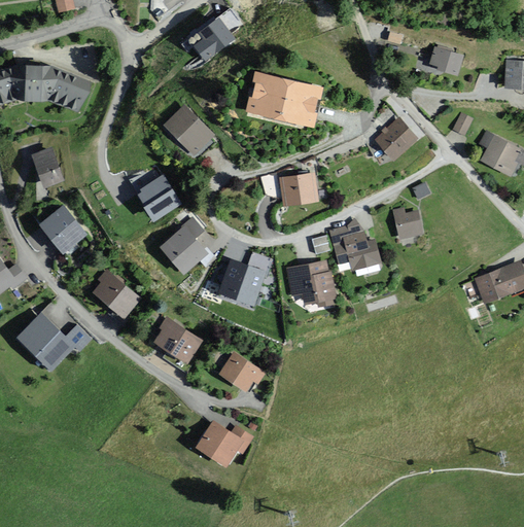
[(71,8),(69,0),(54,0),(57,11),(71,8)]
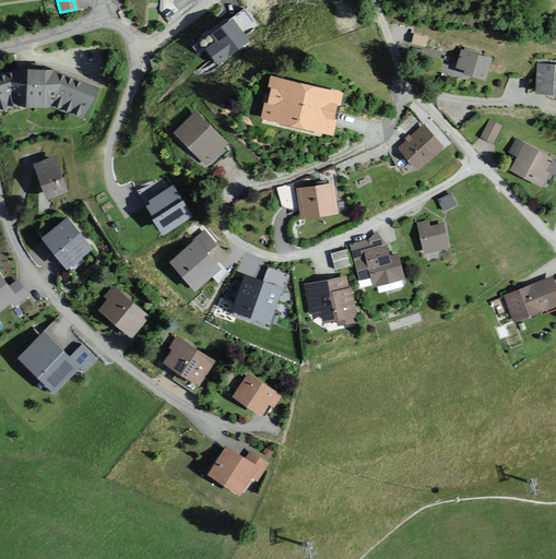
[(241,8),(226,20),(238,37),(255,25),(241,8)]
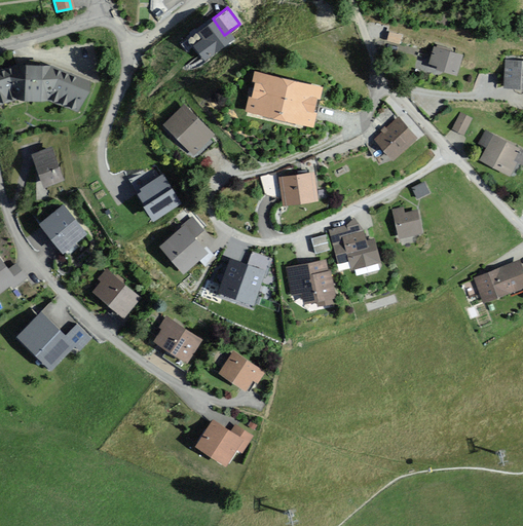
[(213,19),(181,41),(196,63),(228,40),(224,35),(213,19)]
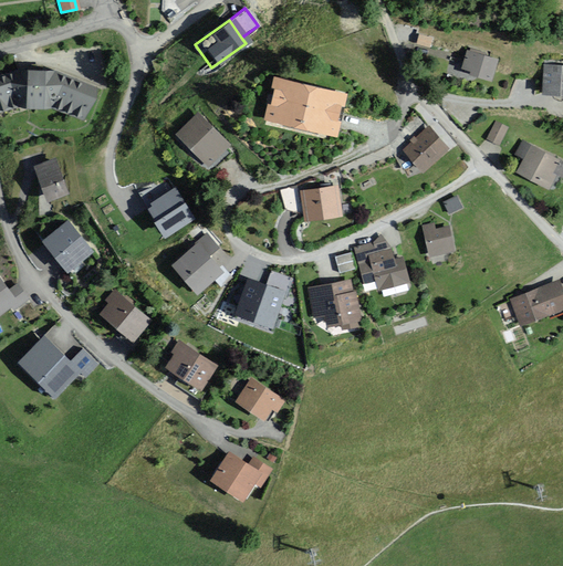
[(488,80),(493,60),(465,52),(460,69),(468,71),(467,74),(488,80)]
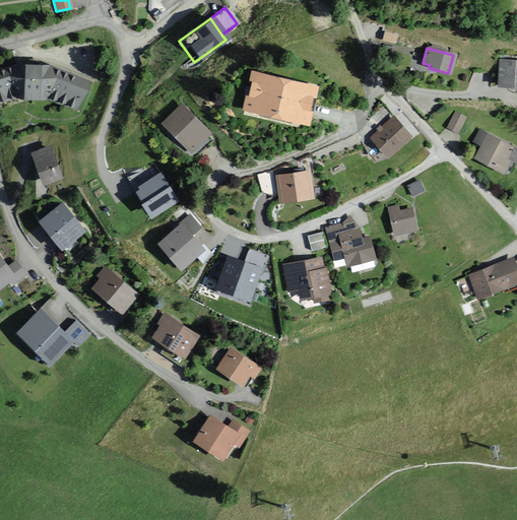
[(516,61),(499,61),(498,84),(516,84),(516,61)]
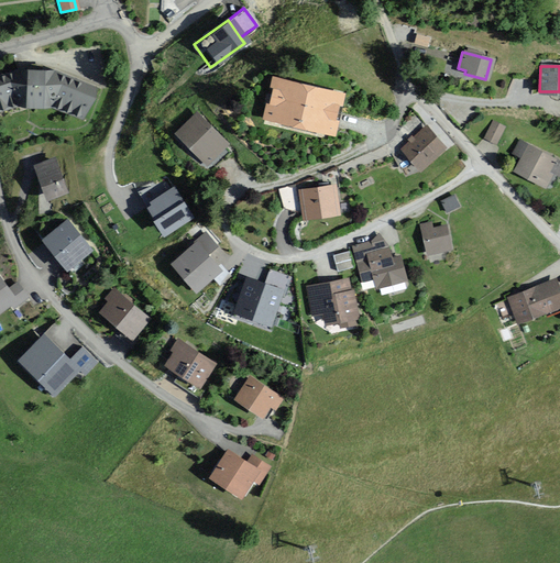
[(0,111),(20,106),(22,110),(53,108),(86,120),(98,87),(55,70),(21,70),(20,68),(0,74),(0,111)]
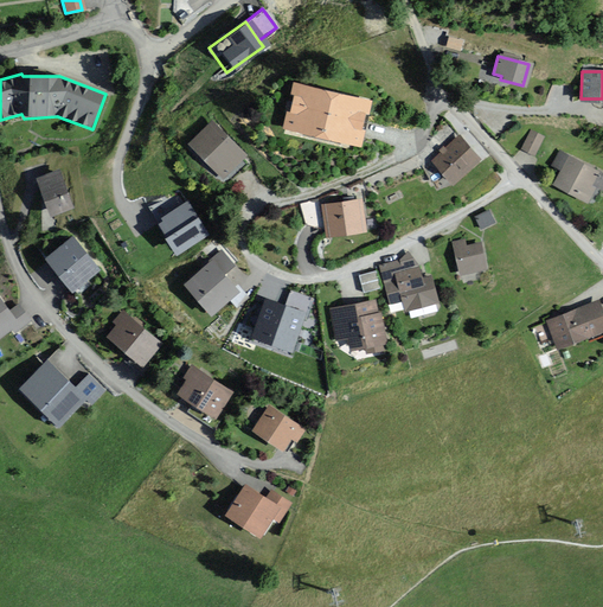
[(366,98),(287,81),(276,126),(357,144),(366,98)]
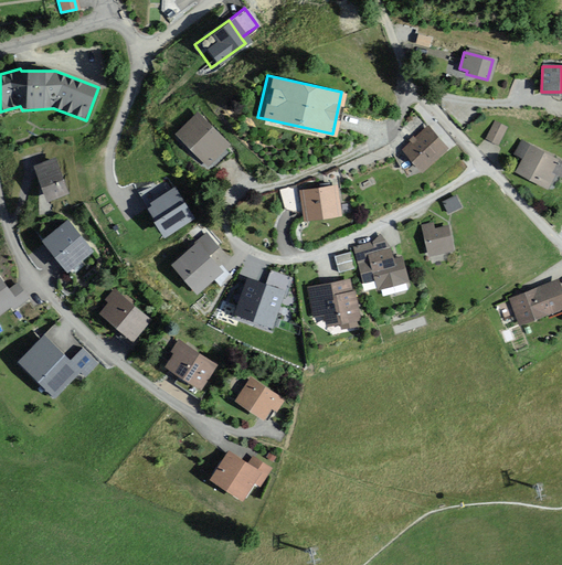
[(225,145),(191,114),(170,136),(203,168),(225,145)]
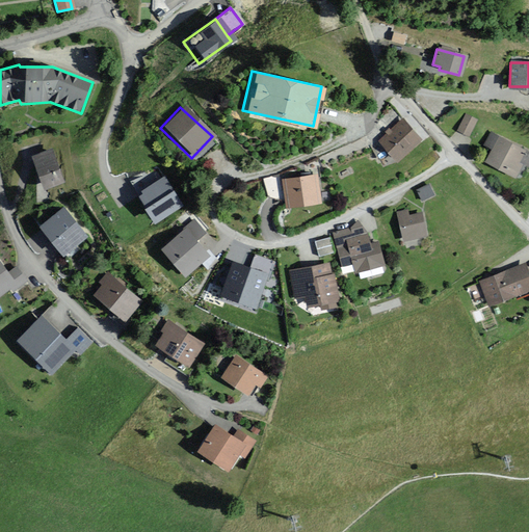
[(473,120),(464,115),(456,130),(466,134),(473,120)]
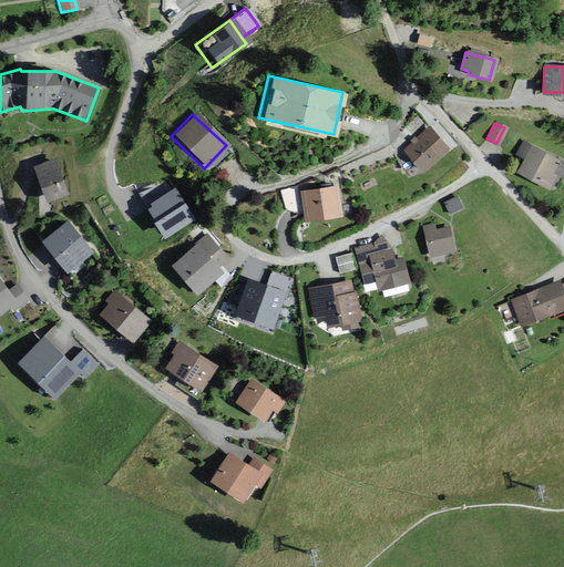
[(443,150),(426,131),(403,151),(421,169),(443,150)]
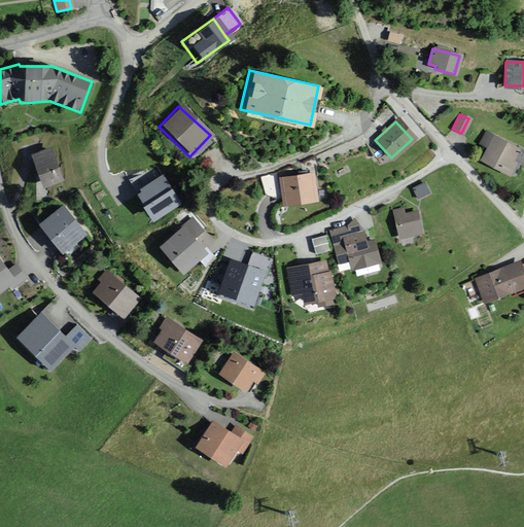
[(519,151),(485,134),(480,144),(486,148),(480,160),(507,174),(519,151)]
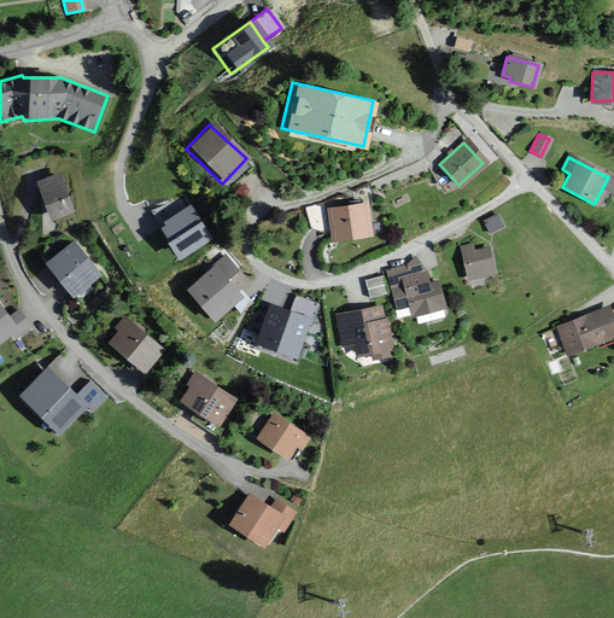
[(74,210),(58,174),(35,184),(50,220),(74,210)]
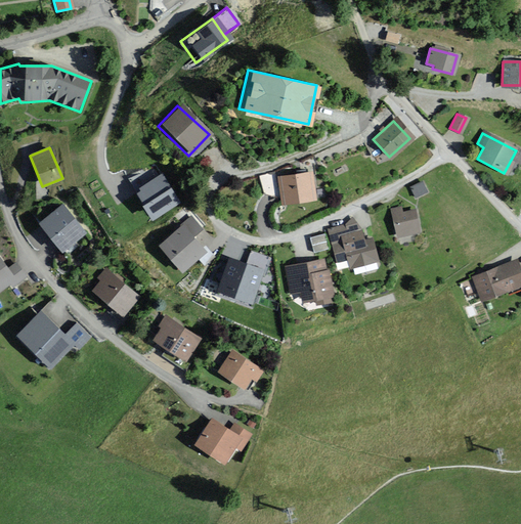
[(317,201),(313,173),(277,178),(281,206),(317,201)]
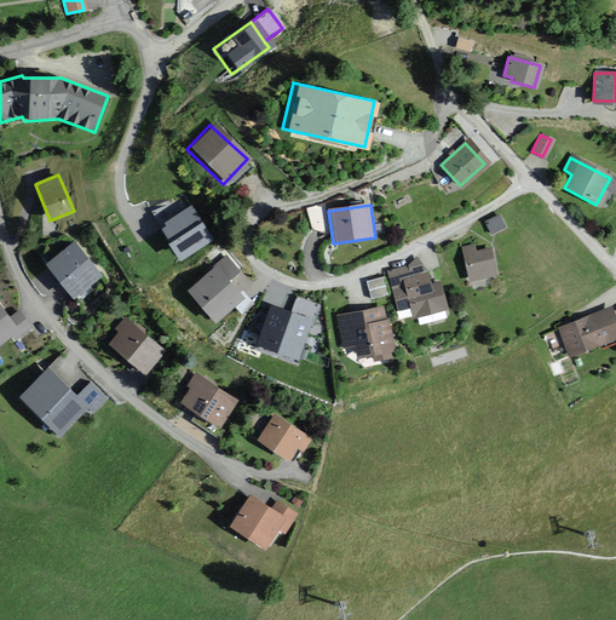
[(209,240),(189,207),(163,223),(165,227),(159,230),(178,259),(209,240)]
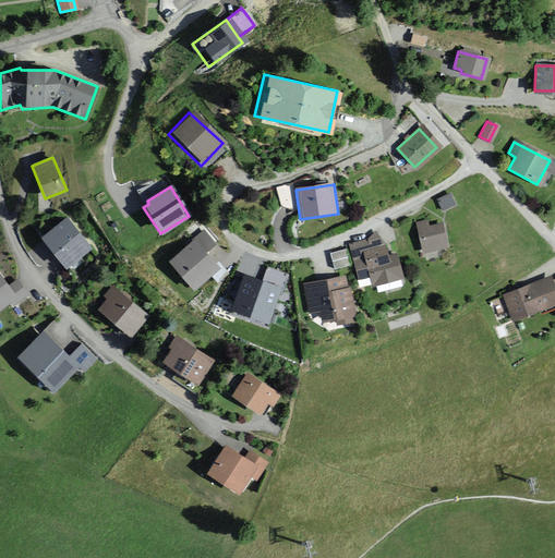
[(451,204),(447,195),(436,199),(441,208),(451,204)]
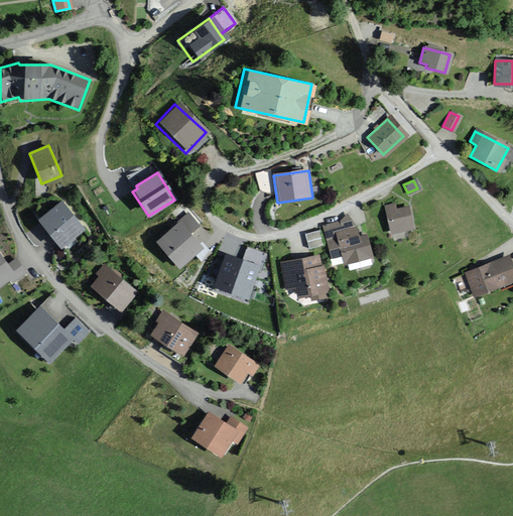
[(81,229),(59,205),(37,224),(59,248),(81,229)]
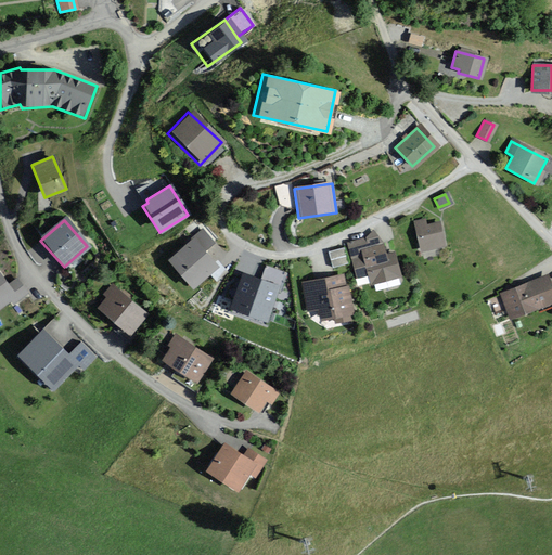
[(427,220),(414,223),(422,253),(447,246),(445,237),(440,223),(428,227),(427,220)]
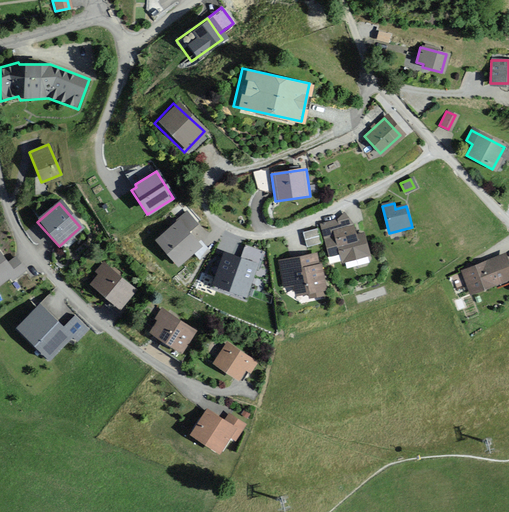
[(190,230),(180,218),(156,239),(177,263),(196,248),(185,235),(190,230)]
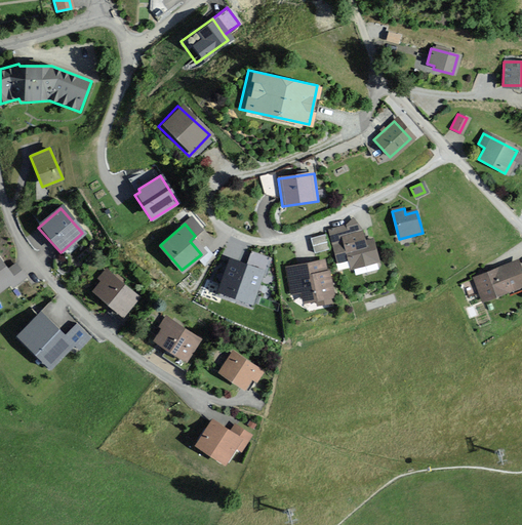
[(351,235),(349,226),(329,231),(335,251),(346,249),(352,273),(379,266),(373,240),(367,241),(364,232),(351,235)]
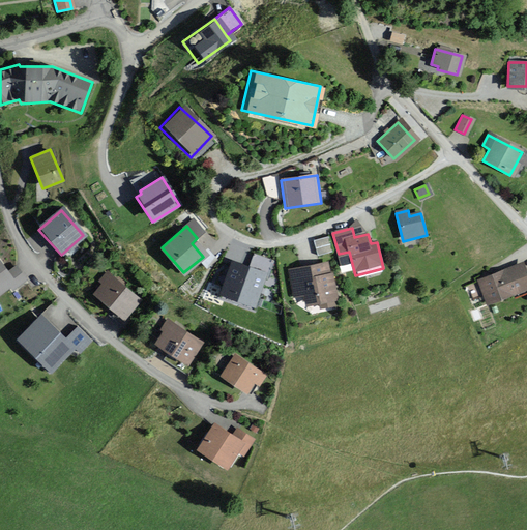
[(244,272),(229,267),(220,297),(253,307),(262,277),(267,280),(271,265),(250,258),(244,272)]
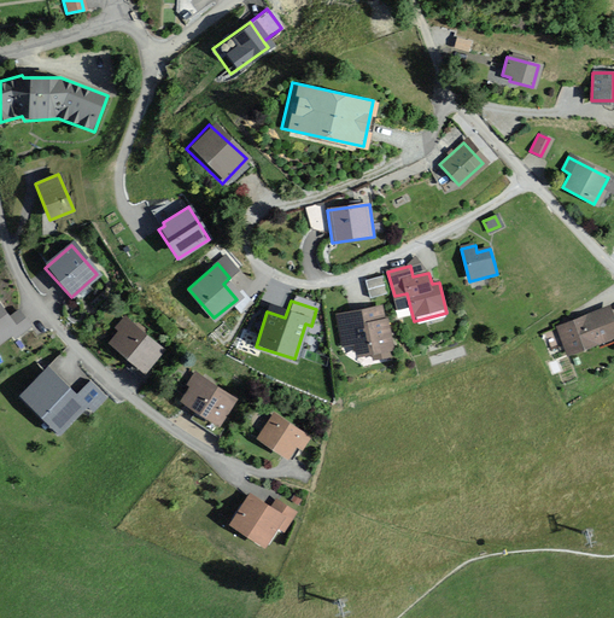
[(391,354),(381,307),(333,316),(340,349),(350,348),(352,361),(391,354)]
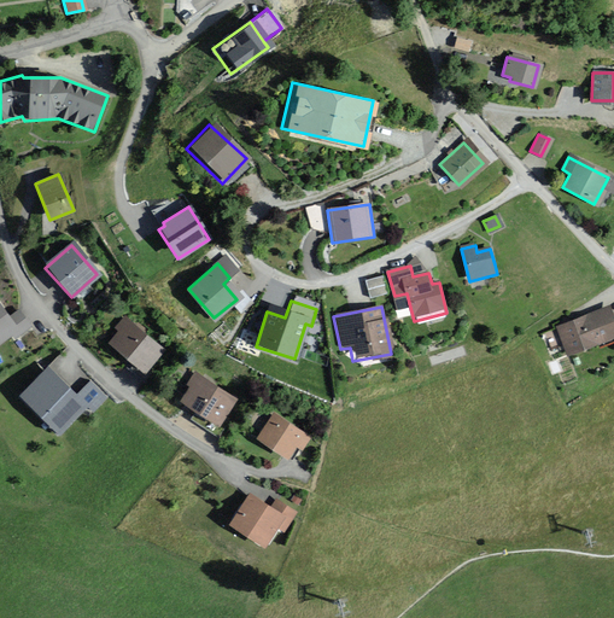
[(613,337),(613,330),(604,308),(553,328),(565,357),(613,337)]
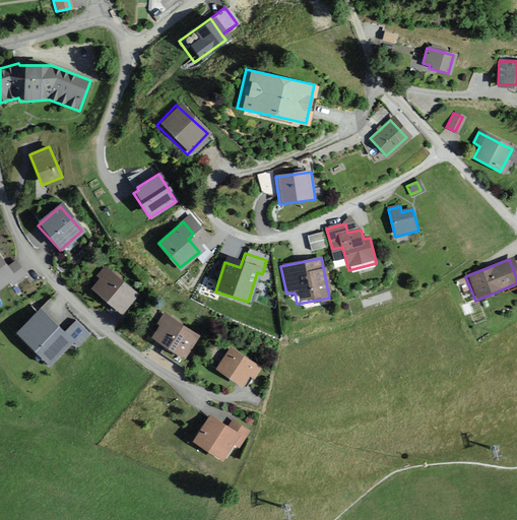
[(137,294),(103,263),(92,274),(95,277),(87,287),(119,315),(137,294)]
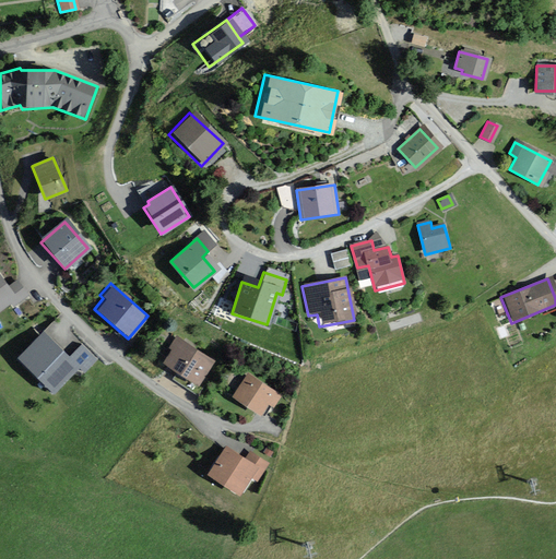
[(68,360),(42,334),(15,360),(52,396),(78,371),(82,376),(96,361),(81,346),(68,360)]
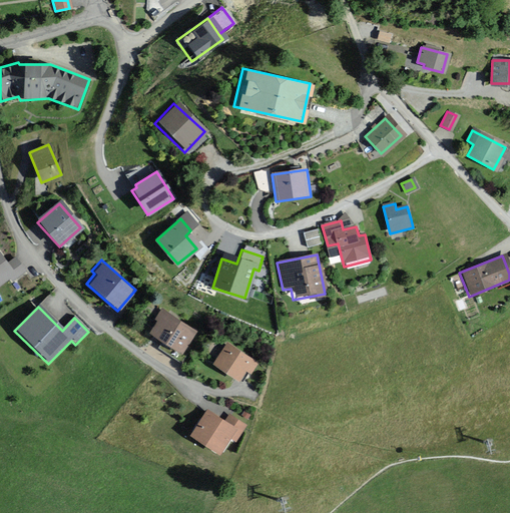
[(195,329),(163,308),(154,322),(156,323),(148,334),(179,354),(195,329)]
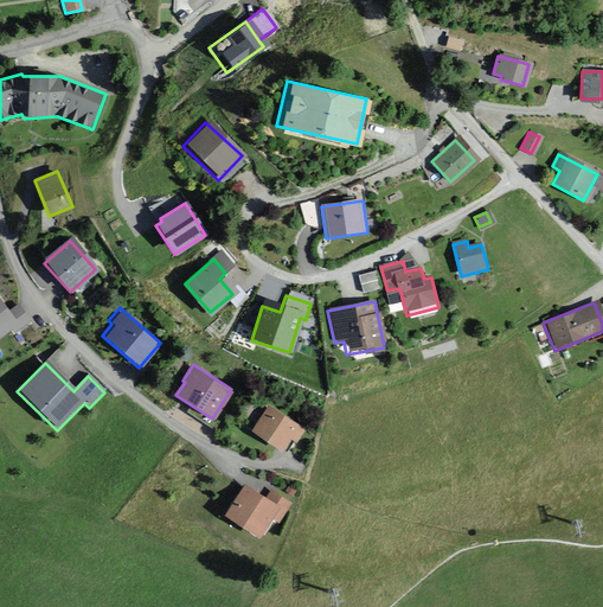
[(306,427),(268,403),(250,432),(280,451),(289,438),(296,442),(306,427)]
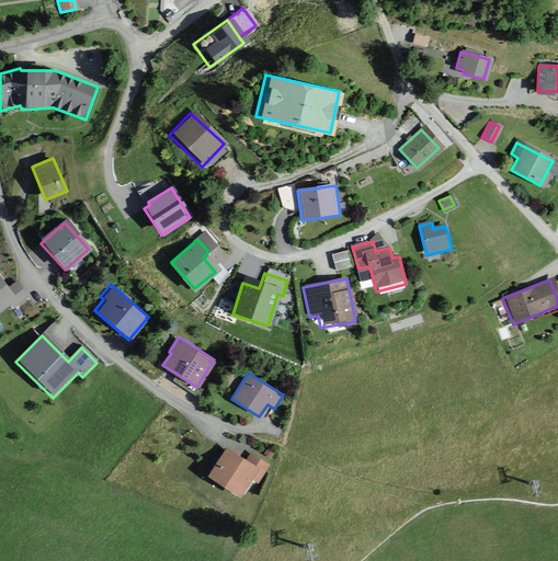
[(241,461),(224,450),(207,477),(236,494),(247,478),(252,482),(264,462),(248,451),(241,461)]
